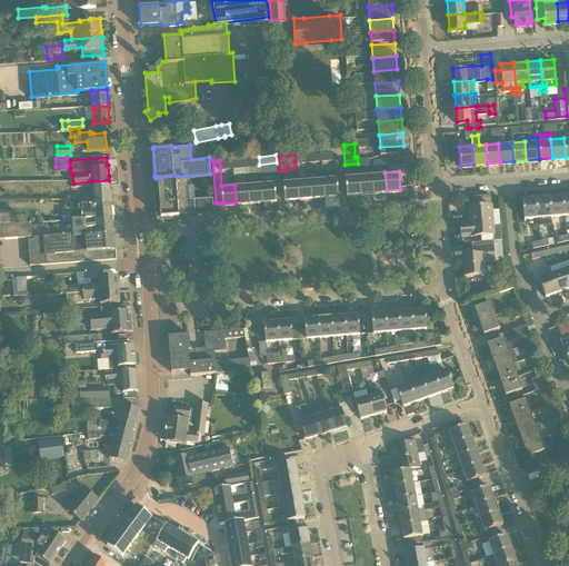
[(372,174),(373,191),(387,190),(385,172),(372,174)]
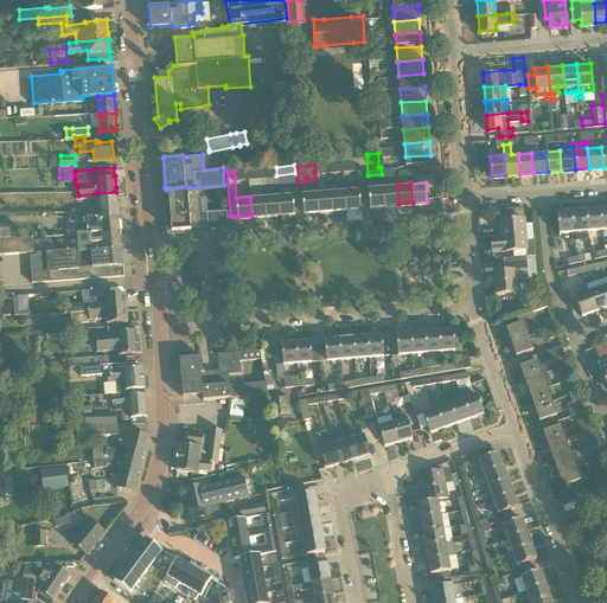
[(383,186),(384,205),(398,204),(397,185),(383,186)]
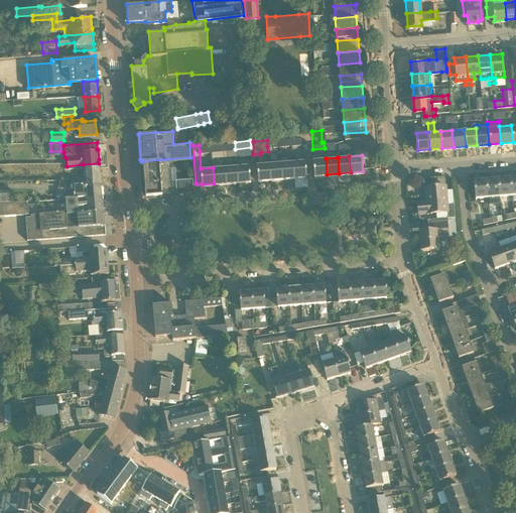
[(314,175),(327,174),(326,158),(312,159),(314,175)]
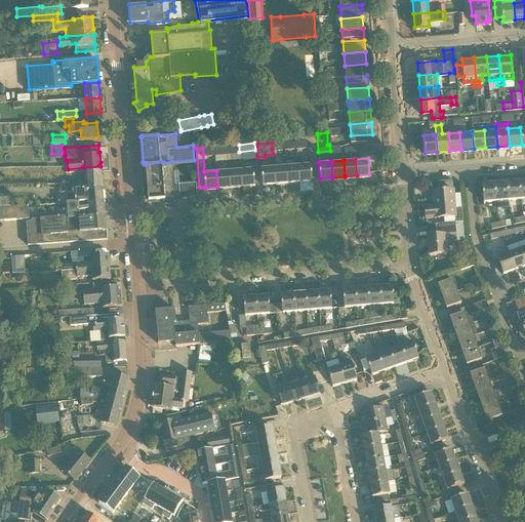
[(170,162),(163,162),(145,164),(148,199),(157,199),(157,198),(165,197),(172,196),(171,183),(170,162)]
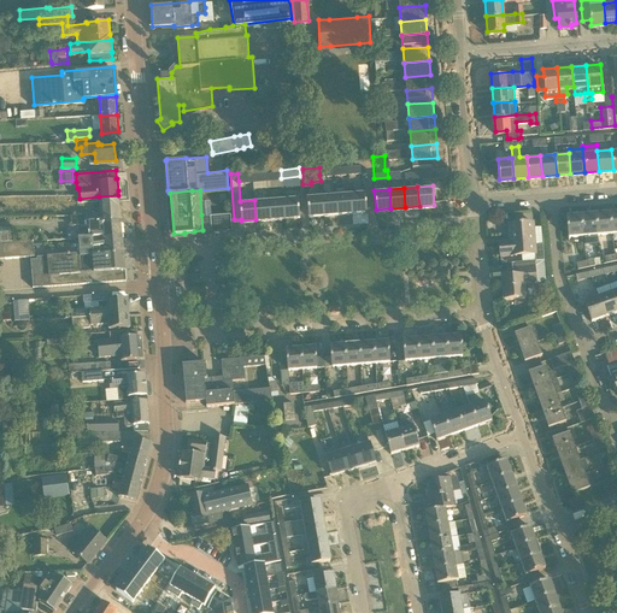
[(323,213),(322,195),(321,190),(313,190),(313,195),(307,196),(309,214),(323,213)]
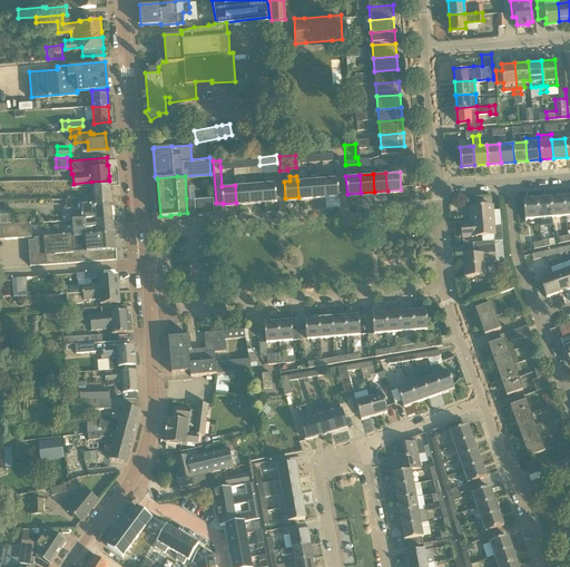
[(337,177),(324,178),(325,195),(338,194),(337,177)]
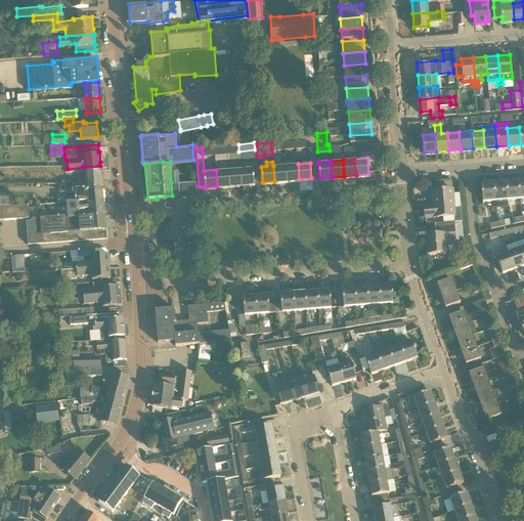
[(286,165),(287,180),(299,179),(298,164),(286,165)]
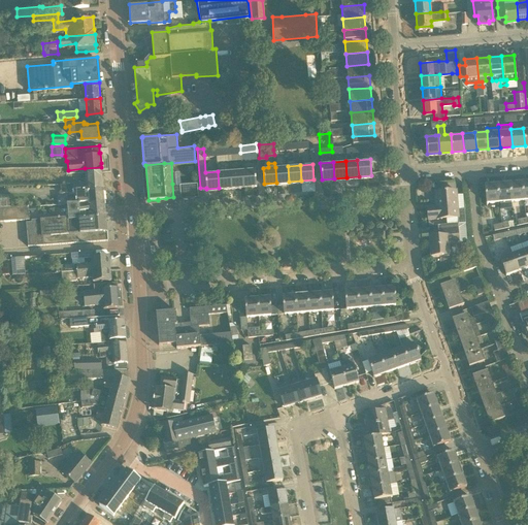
[(289,182),(288,166),(275,167),(276,183),(289,182)]
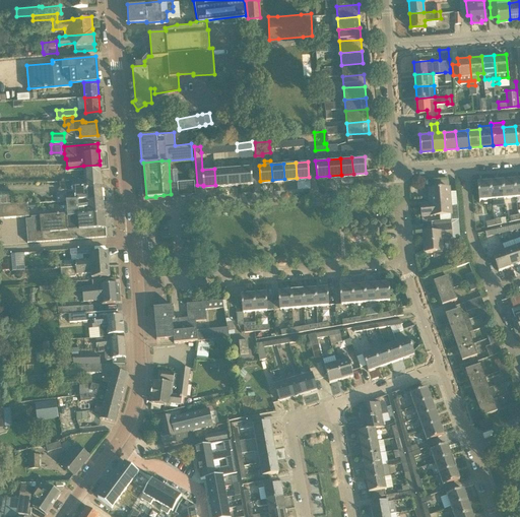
[(85,184),(85,185),(102,184),(101,174),(100,165),(83,166),(84,178),(71,179),(72,185),(85,184)]
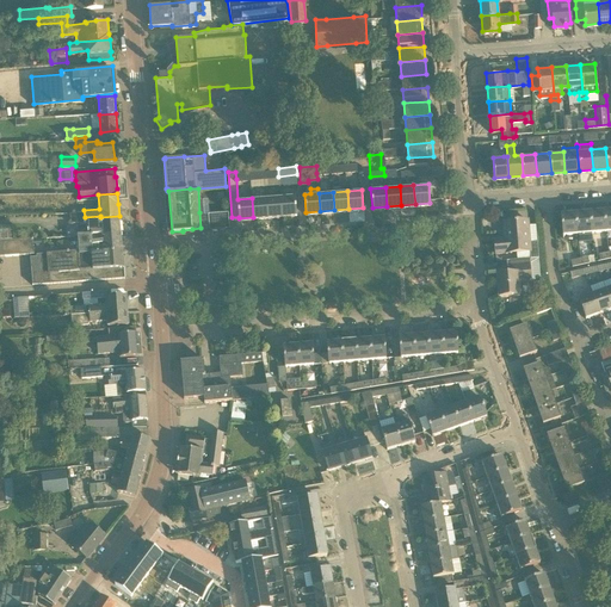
[(282,215),(296,214),(295,194),(281,196),(282,215)]
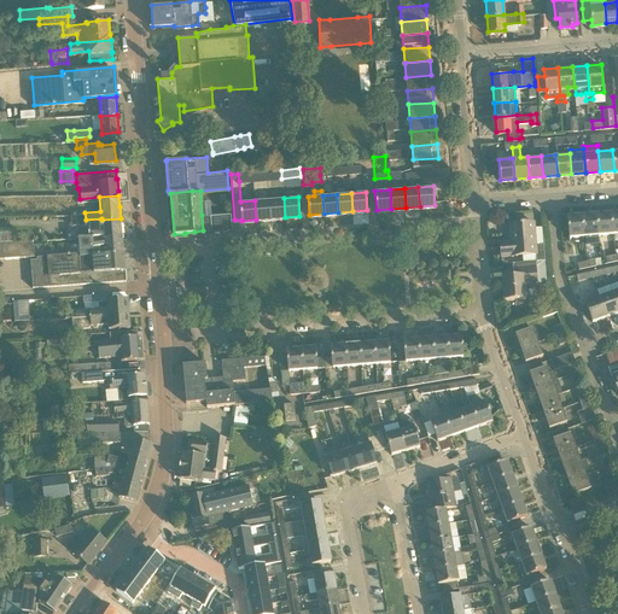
[(269,199),(270,218),(285,217),(284,198),(269,199)]
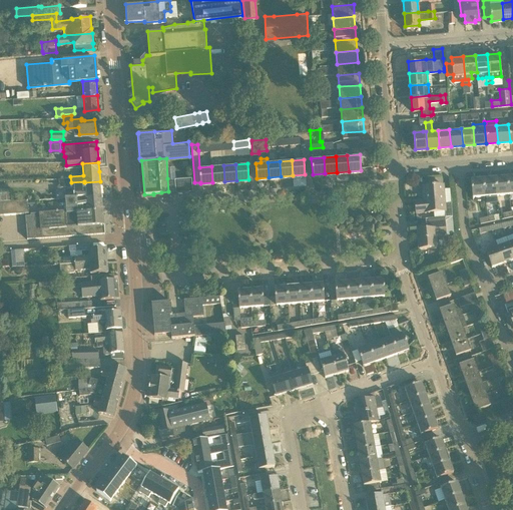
[(223,165),(211,166),(212,182),(224,181),(223,165)]
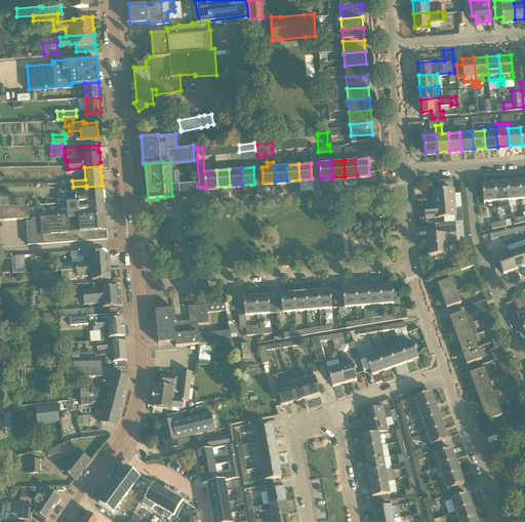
[(447,187),(456,185),(455,177),(446,179),(447,187)]
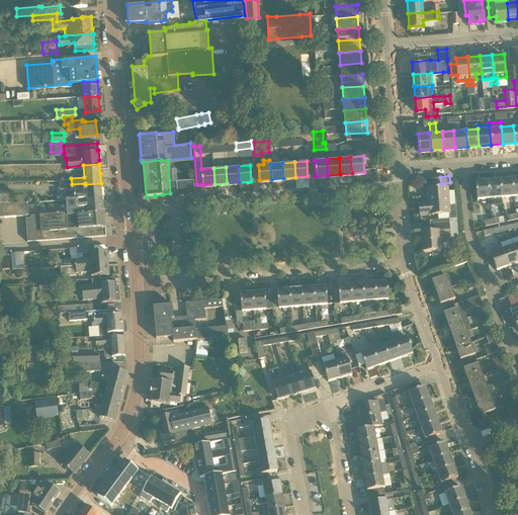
[(500,177),(501,194),(513,193),(512,176),(500,177)]
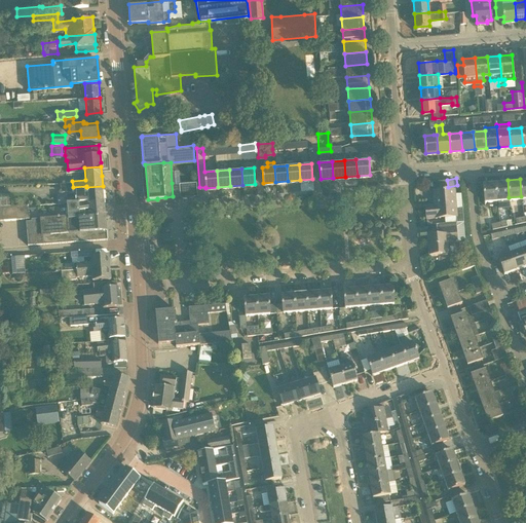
[(495,181),(496,198),(509,197),(508,180),(495,181)]
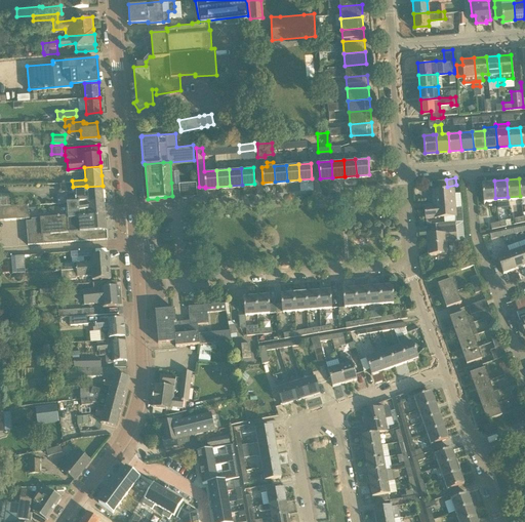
[(76,200),(87,199),(87,202),(104,200),(103,186),(86,187),(86,186),(73,187),(72,181),(59,182),(61,190),(76,189),(76,200)]
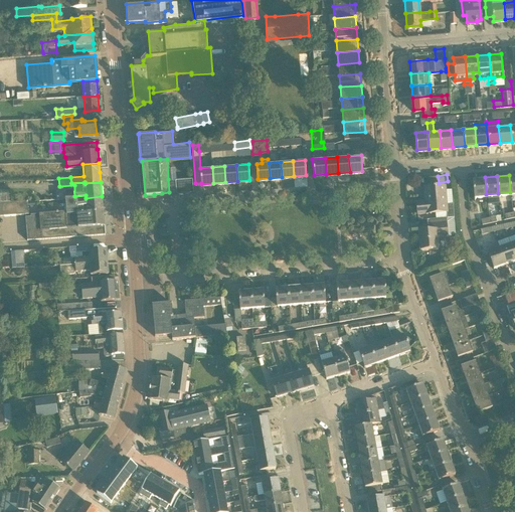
[(192,177),(175,178),(176,191),(176,192),(193,190),(192,180),(192,177)]
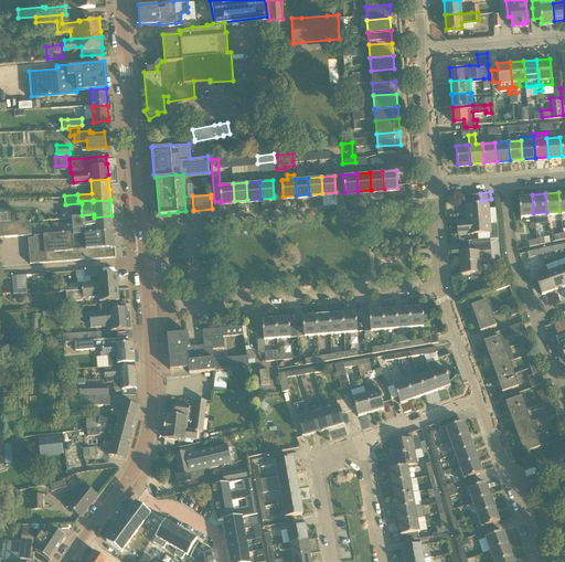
[(520,214),(533,213),(532,194),(519,197),(520,214)]
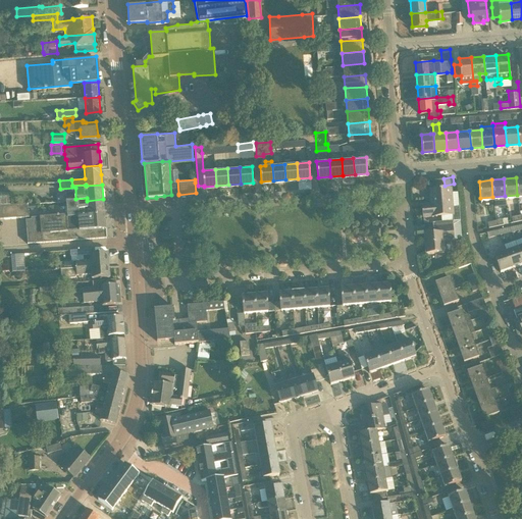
[(460,218),(459,205),(452,205),(451,186),(430,188),(431,202),(422,203),(423,214),(432,213),(432,214),(453,212),(453,218),(460,218)]
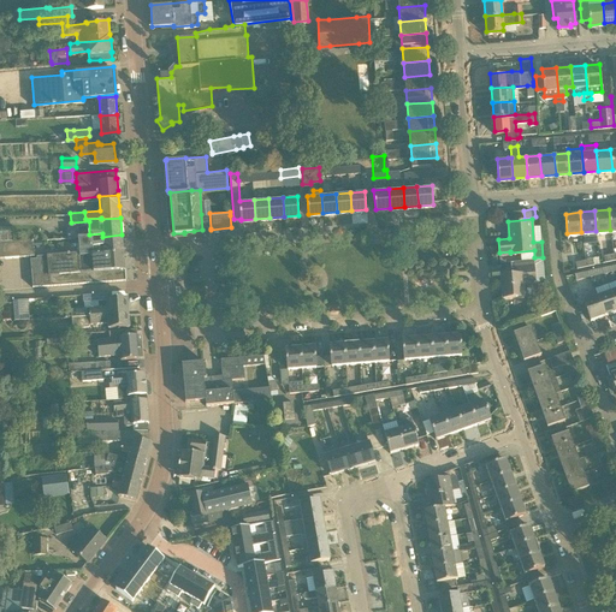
[(80,254),(123,250),(122,235),(102,237),(102,233),(89,235),(78,235),(80,250),(80,254)]
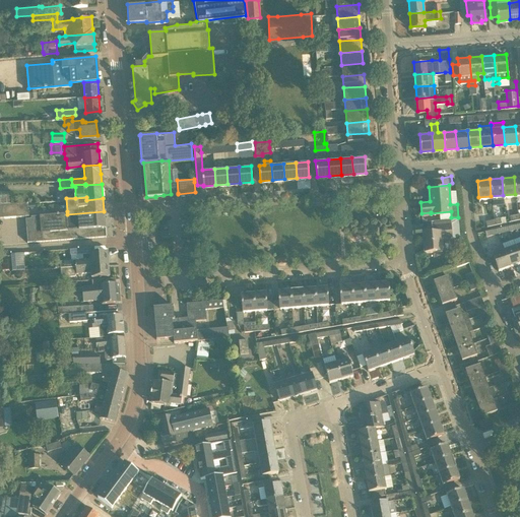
[(0,215),(28,214),(27,204),(27,201),(0,202),(0,215)]
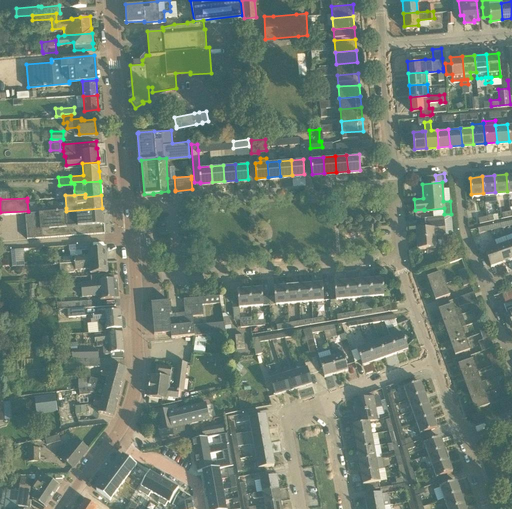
[(66,208),(39,210),(30,211),(31,213),(25,214),(27,237),(104,231),(102,208),(66,211),(66,208)]
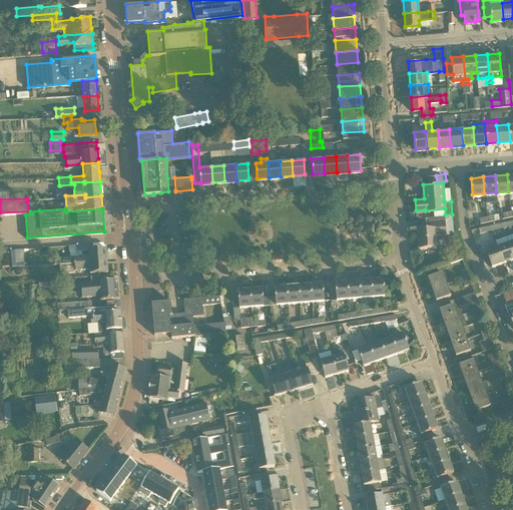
[(486,214),(485,211),(479,213),(480,216),(479,216),(480,221),(487,220),(486,214)]
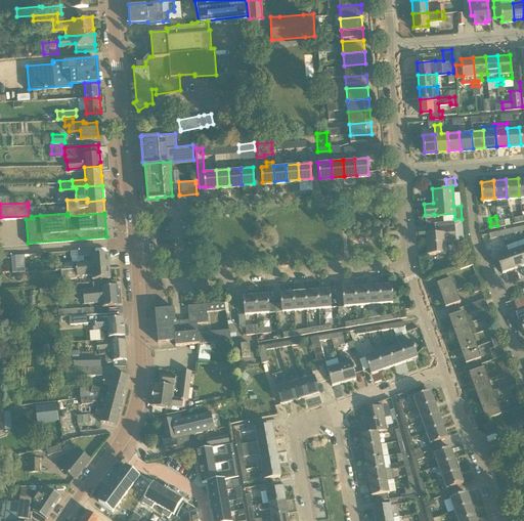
[(464,237),(462,219),(454,219),(454,220),(437,221),(438,225),(438,232),(426,233),(428,252),(445,251),(443,240),(454,239),(464,237)]
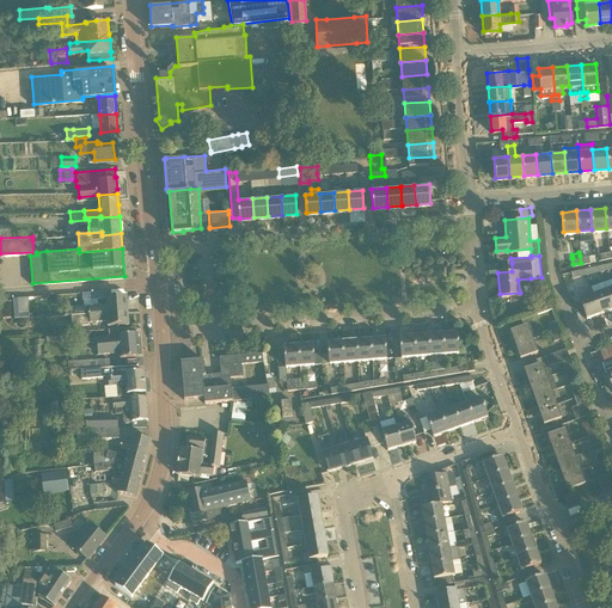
[(611,306),(611,302),(606,287),(593,292),(600,311),(611,306)]
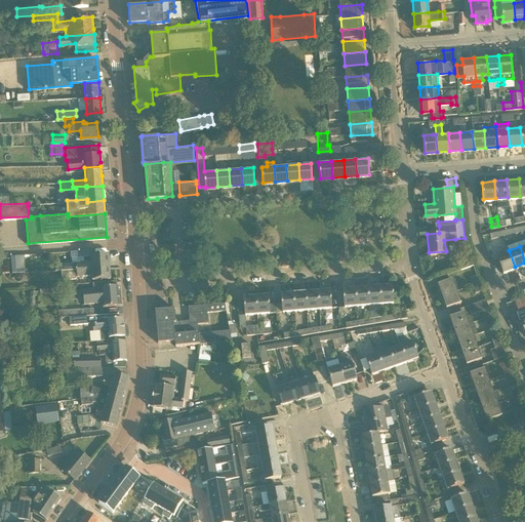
[(509,250),(507,251),(496,254),(502,272),(515,267),(509,250)]
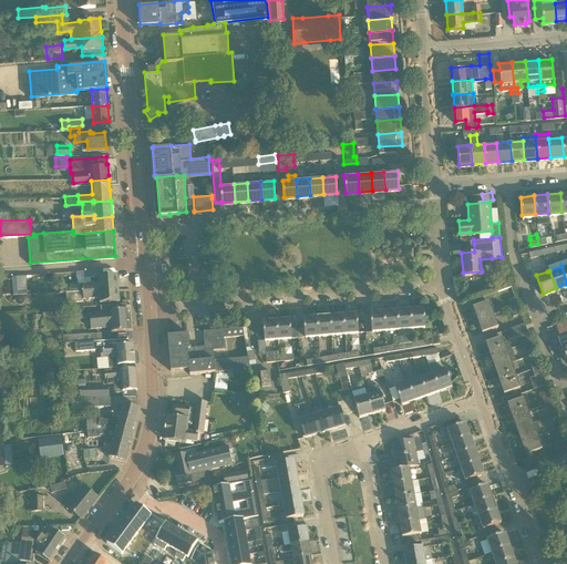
[(28,273),(13,273),(14,293),(29,291),(28,273)]
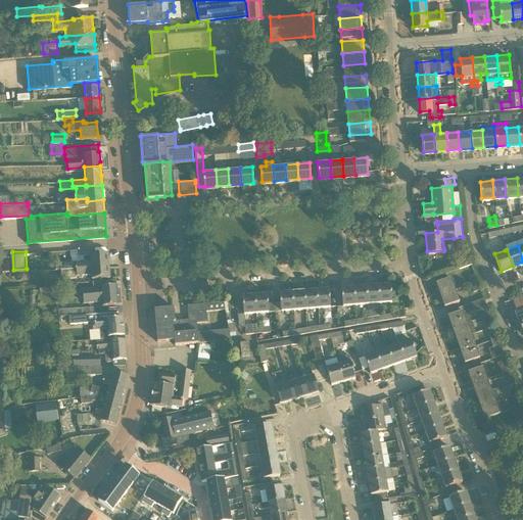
[(60,268),(66,268),(66,267),(108,264),(107,251),(90,253),(91,258),(65,261),(60,261),(60,268)]
